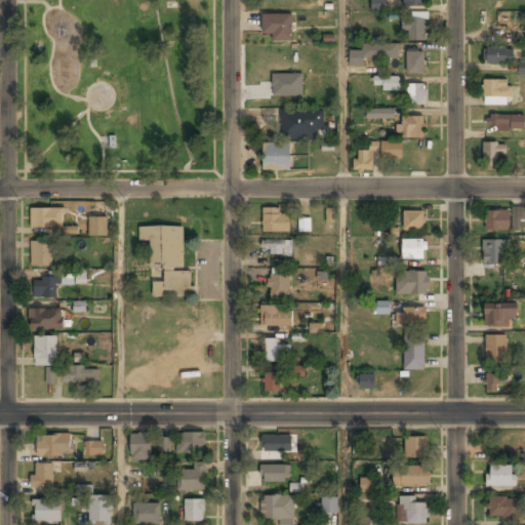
[(385,0),(372,0),(373,11),(386,10),(385,0)]
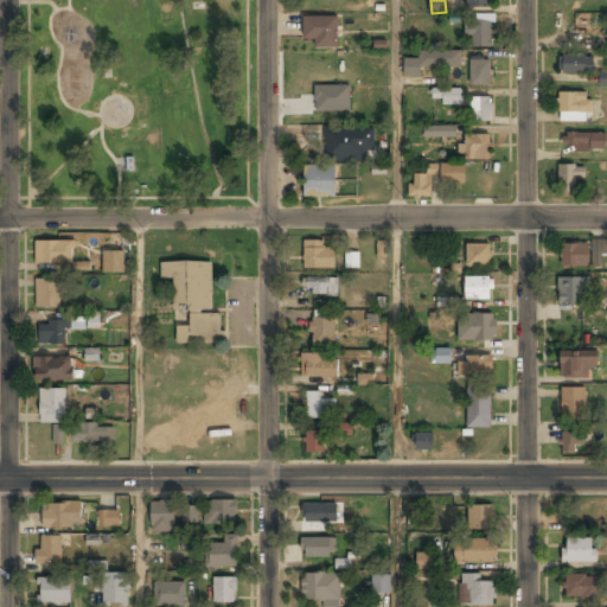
[(314,49),(338,49),(338,18),(302,18),(302,39),(314,39),(314,49)]
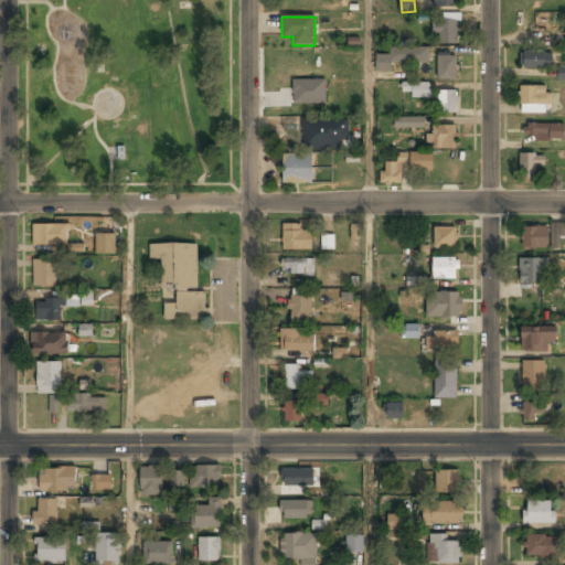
[(457,20),(436,20),(436,44),(457,44),(457,20)]
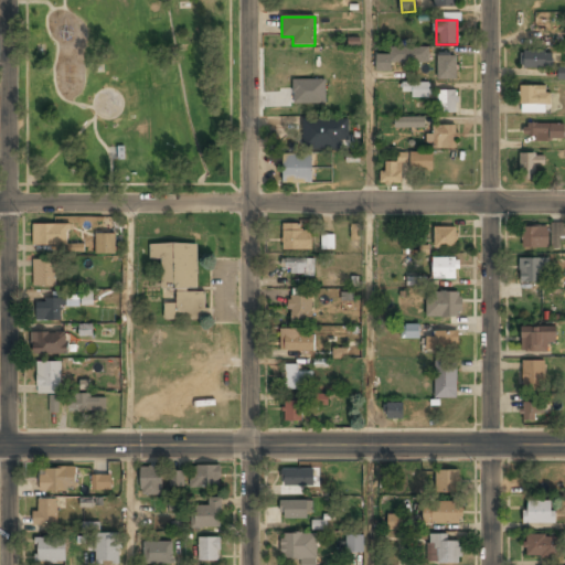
[(520,70),(551,70),(551,52),(520,52),(520,70)]
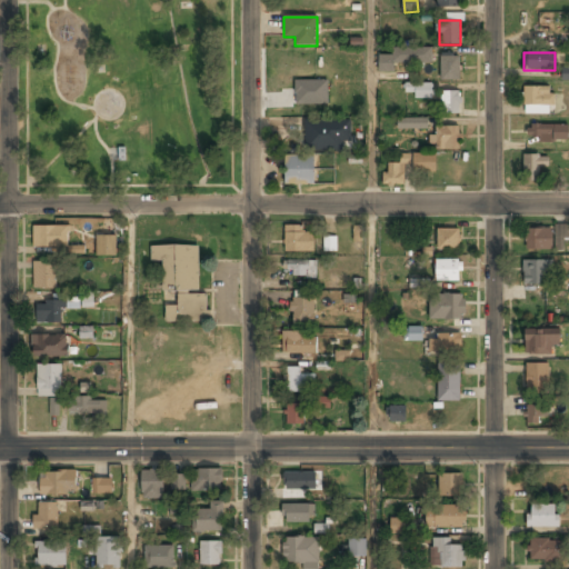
[(459,56),(441,56),(441,79),(459,79),(459,56)]
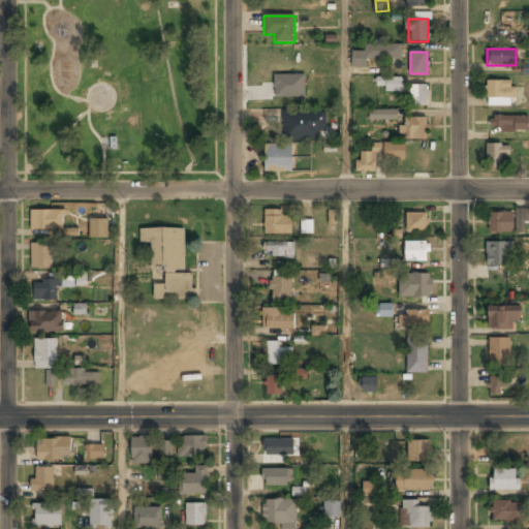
[(366,63),(366,54),(353,54),(353,63),(366,63)]
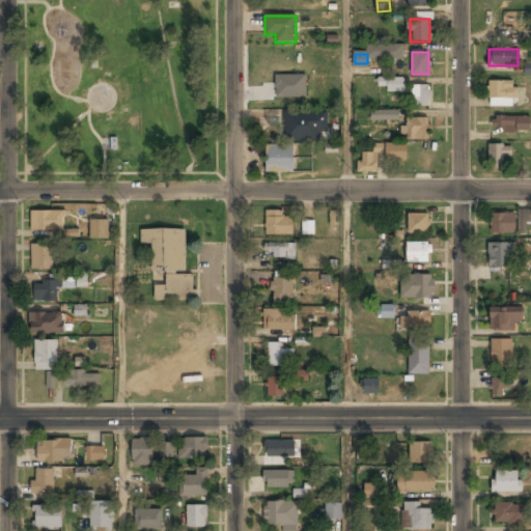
[(305,74),(275,75),(275,98),(306,96),(305,74)]
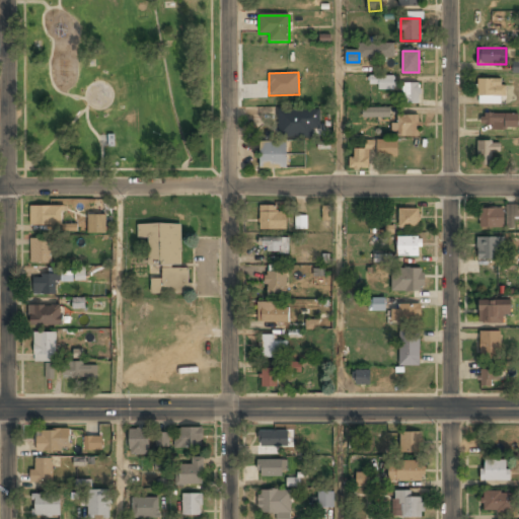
[(378,89),(394,89),(394,75),(369,76),(369,84),(378,84),(378,89)]
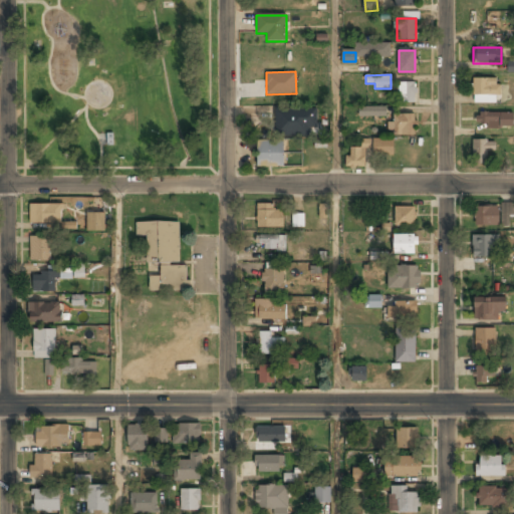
[(499,103),(499,79),(472,79),(472,103),(499,103)]
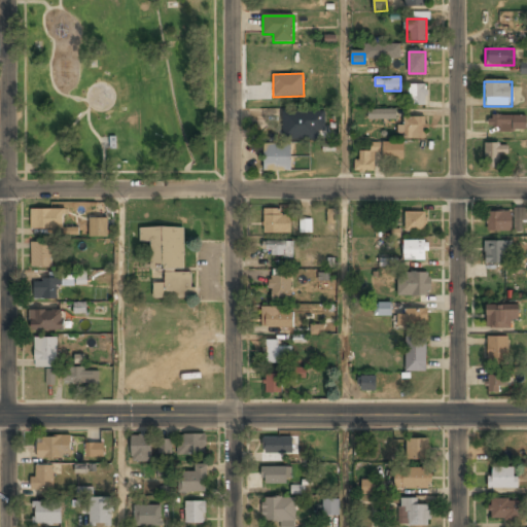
[(409,104),(426,104),(426,84),(409,84),(409,104)]
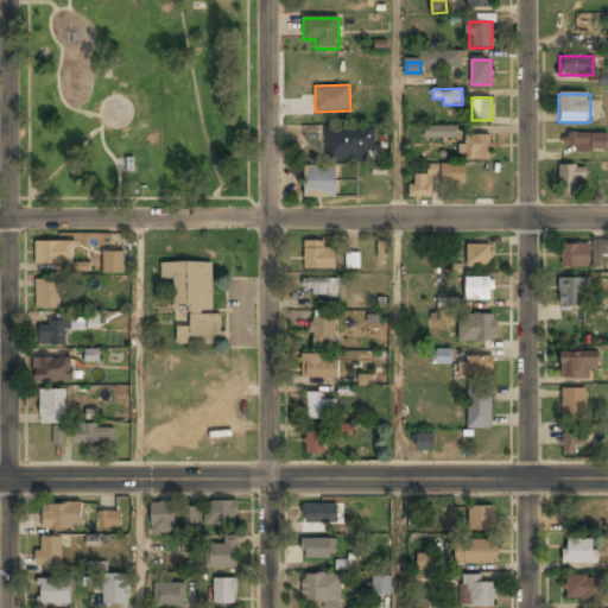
[(456,140),(456,128),(424,128),(424,140),(456,140)]
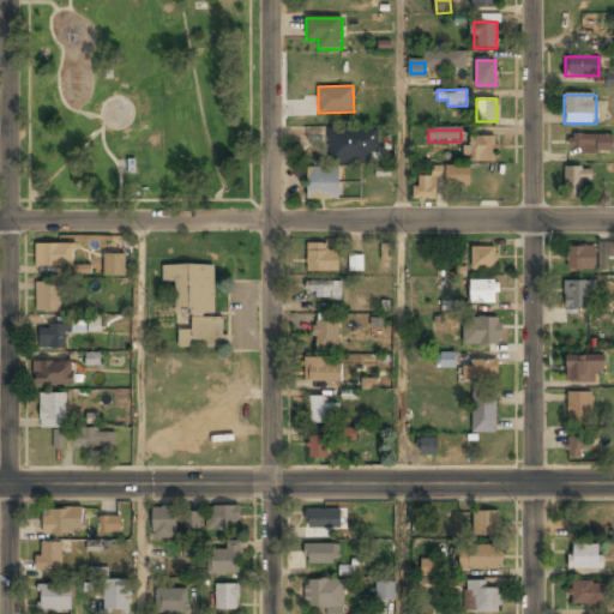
[(378,152),(378,131),(329,131),(329,163),(371,163),(371,152),(378,152)]
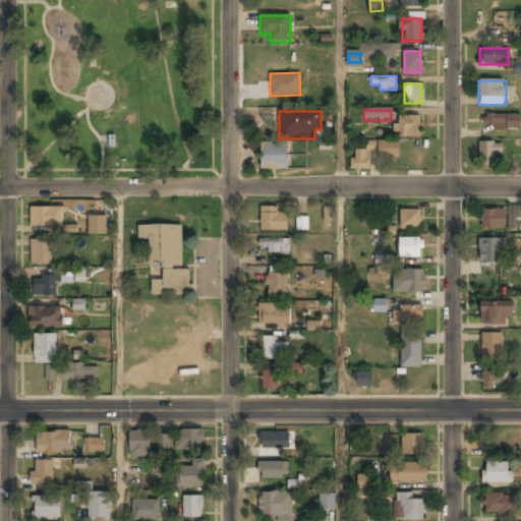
[(520,115),(481,115),(481,129),(520,129),(520,115)]
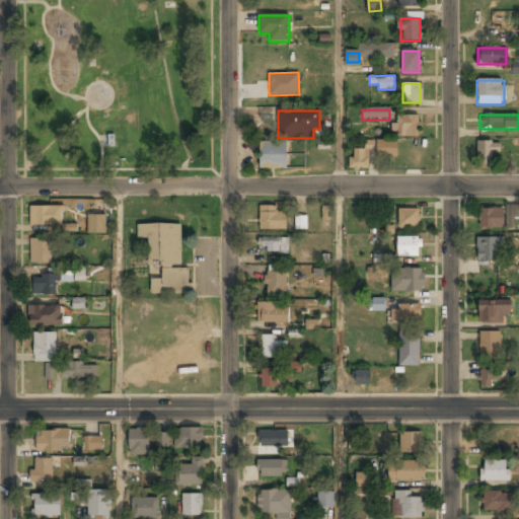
[(419,136),(419,116),(393,116),(393,136),(419,136)]
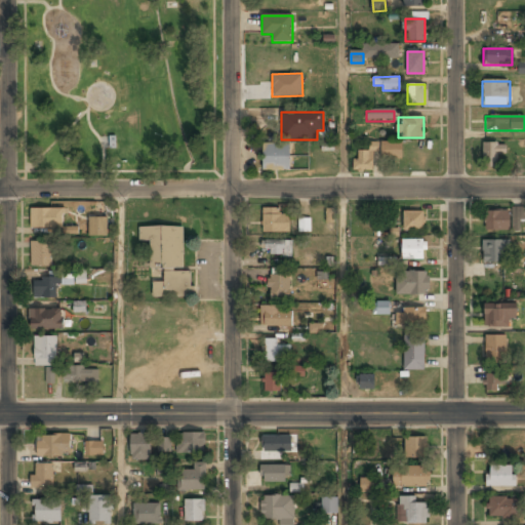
[(369,144),(369,152),(354,152),(354,171),(372,171),(372,154),(380,154),(380,159),(402,159),(402,143),(369,144)]
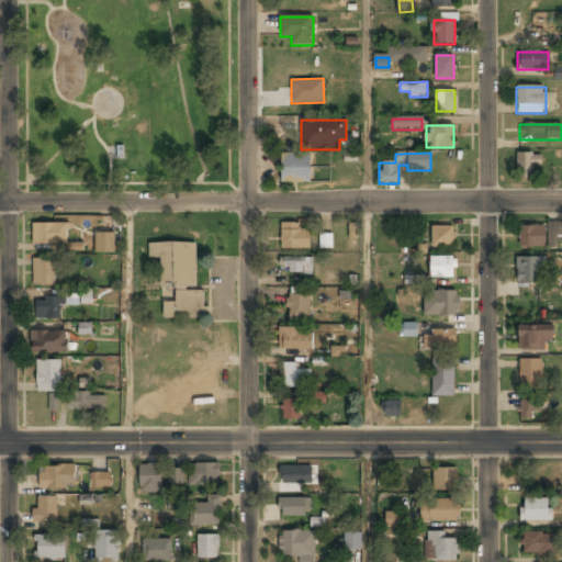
[(541,167),(541,154),(517,154),(517,178),(534,178),(534,167),(541,167)]
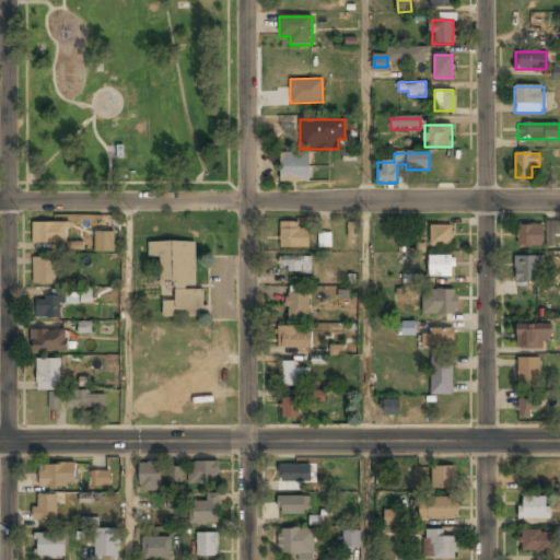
[(279,183),(308,183),(308,155),(279,155),(279,183)]
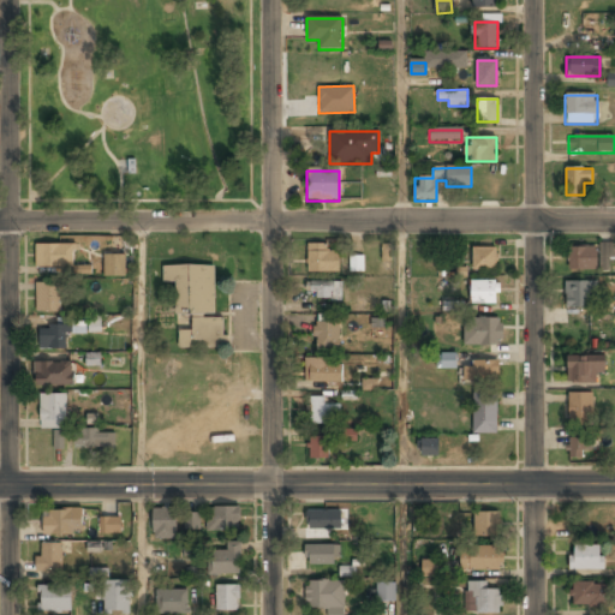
[(614,242),(598,243),(599,270),(609,270),(609,257),(614,256),(614,242)]
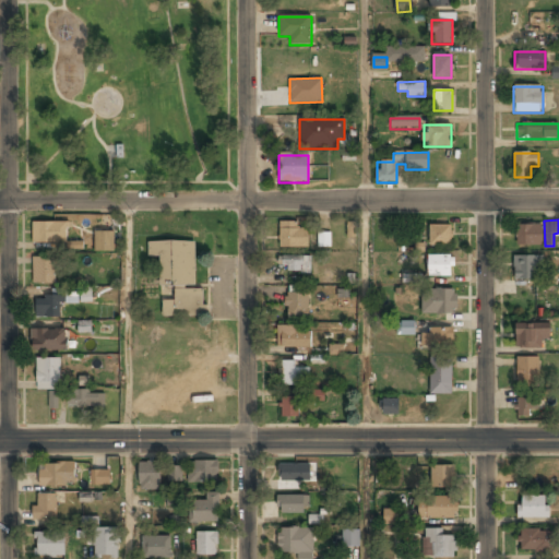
[(67,244),(67,223),(33,223),(33,244),(67,244)]
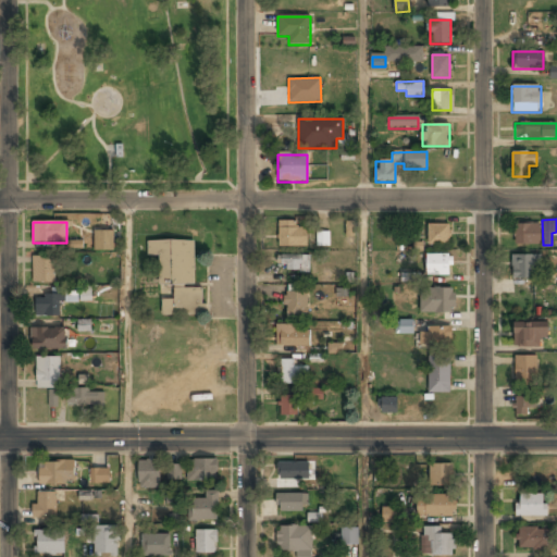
[(277,222),(277,248),(307,248),(307,229),(296,229),(296,222),(277,222)]
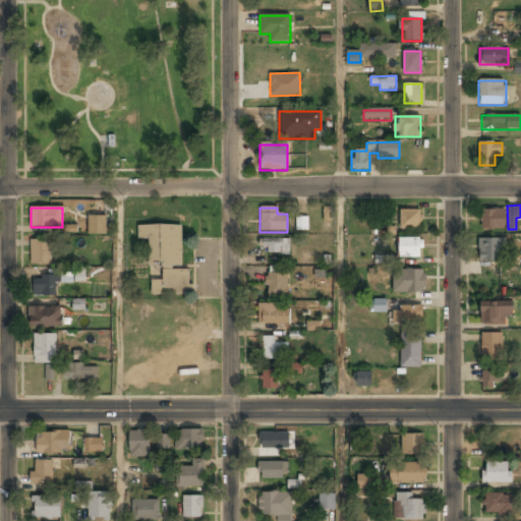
[(420,230),(420,211),(399,211),(399,230),(420,230)]
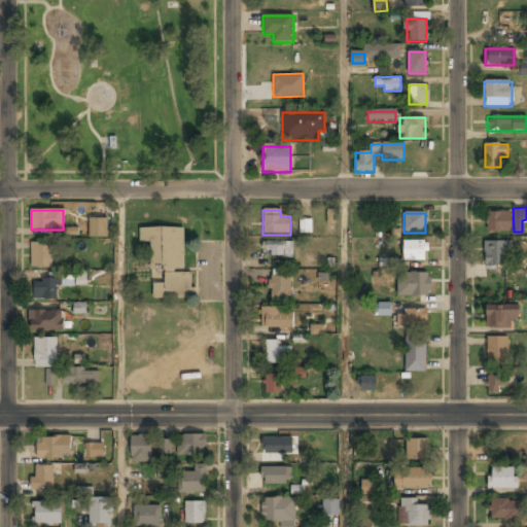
[(486,213),(486,232),(512,232),(512,213),(486,213)]
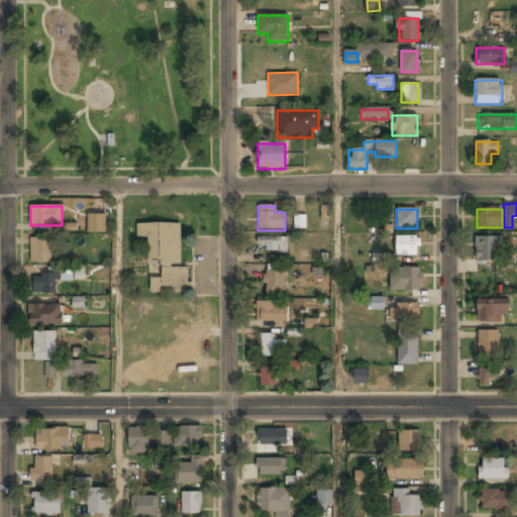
[(105,215),(88,215),(88,233),(105,233),(105,215)]
